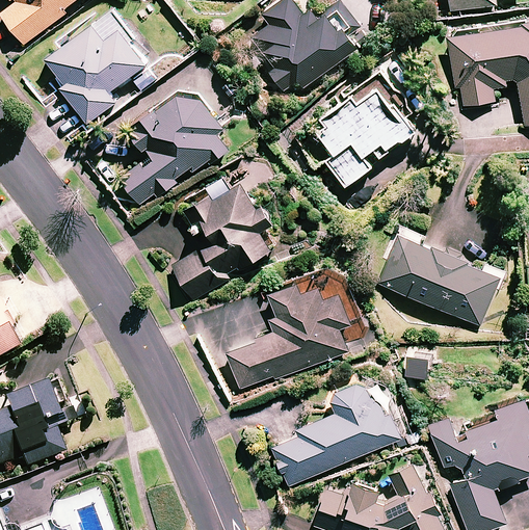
[(75,0),(14,0),(17,2),(0,15),(23,45),(67,12),(63,8),(75,0)]
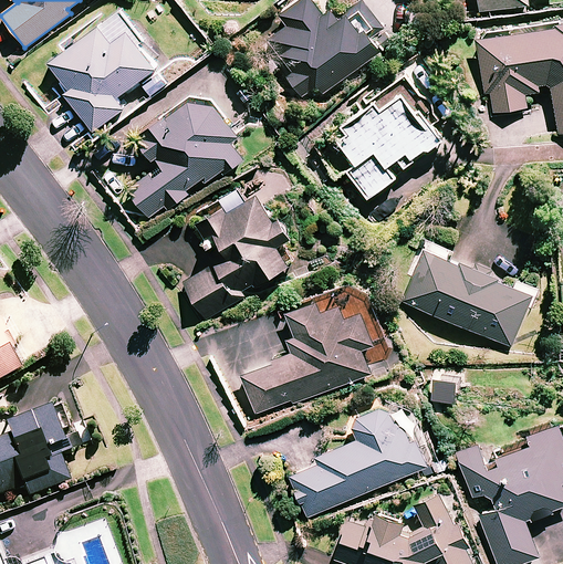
[(347,0),(324,18),(310,0),(299,0),(279,16),(288,25),(268,40),(292,73),(285,77),(300,97),(315,86),(322,94),(379,51),(369,39),(378,32),(354,0),(347,0)]
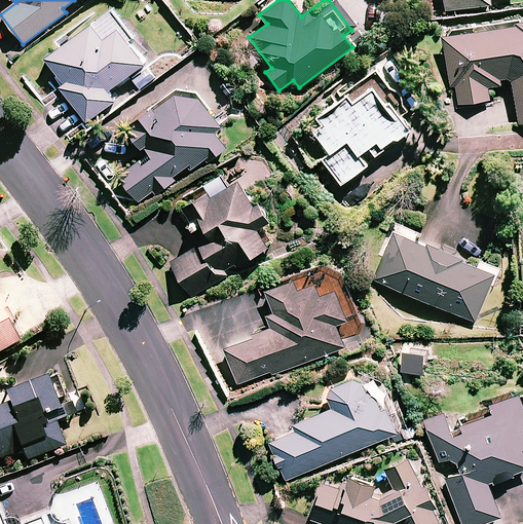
[(442,0),(444,10),(496,6),(495,0),(442,0)]
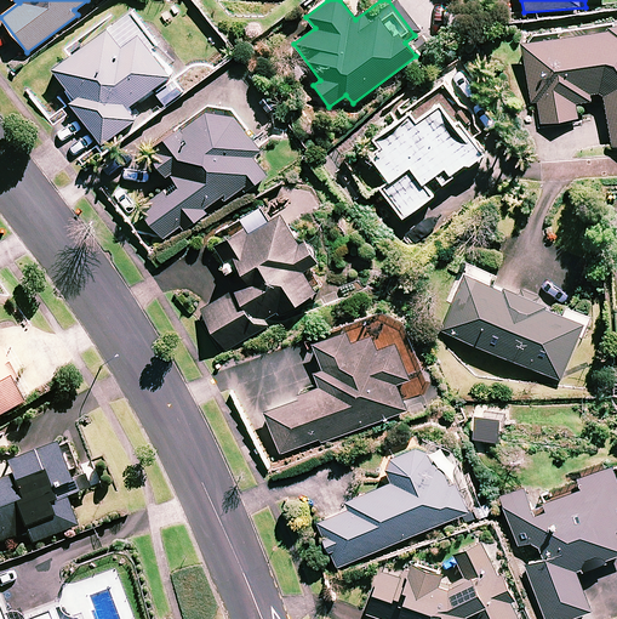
[(172,74),(129,15),(53,68),(76,100),(70,103),(100,145),(135,120),(125,107),(172,74)]
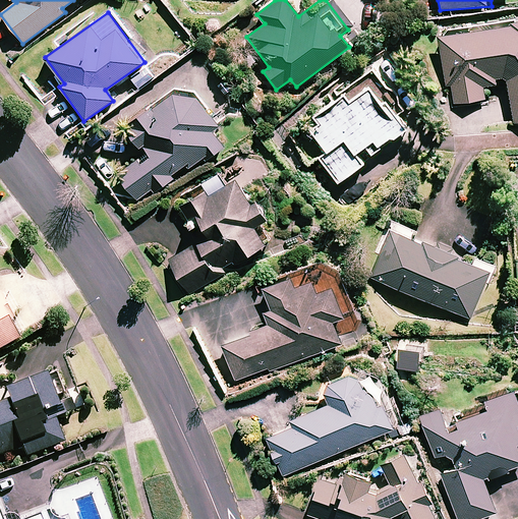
[(485,99),(483,87),(496,84),(496,79),(505,78),(512,124),(517,122),(517,22),(437,36),(445,85),(449,84),(452,105),(485,99)]
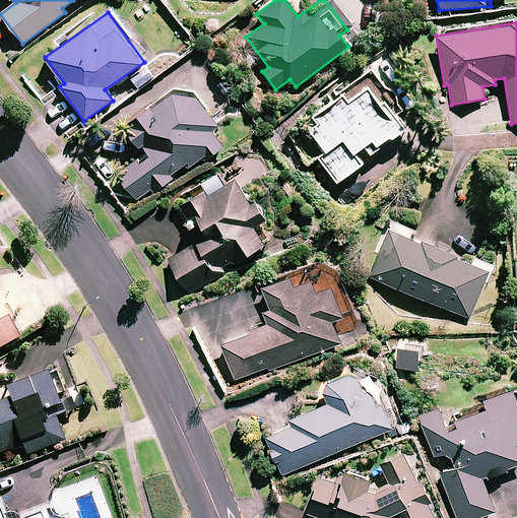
[(364,145),(371,154),(381,146),(379,144),(391,135),(392,136),(405,127),(365,76),(304,125),(325,151),(317,158),(337,184),(362,164),(354,153),(364,145)]
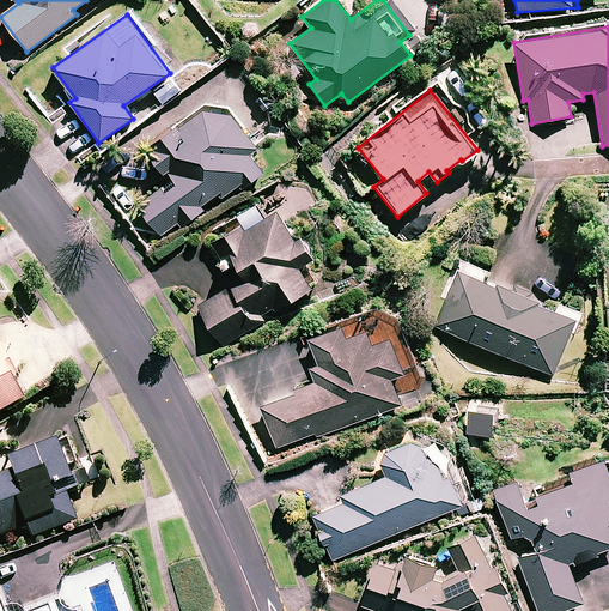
[(201,207),(215,197),(219,201),(260,171),(257,168),(248,155),(256,147),(229,109),(209,104),(147,149),(170,182),(136,205),(159,237),(175,227),(177,230),(205,211),(201,207)]
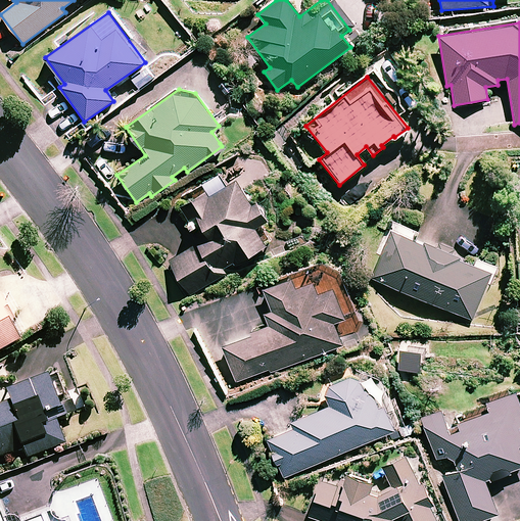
[(225,186),(219,176),(177,201),(201,242),(169,262),(189,295),(236,267),(234,264),(267,243),(255,226),(268,218),(258,203),(255,205),(238,178),(225,186)]
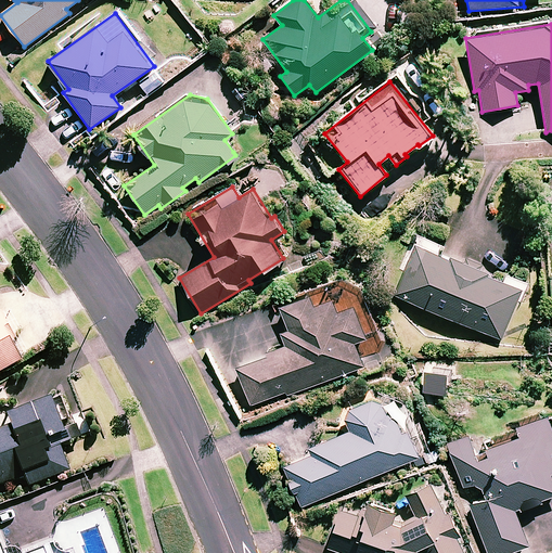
[(454,259),(416,244),(395,297),(500,341),(522,287),(484,272),(485,269),(456,257),(454,259)]
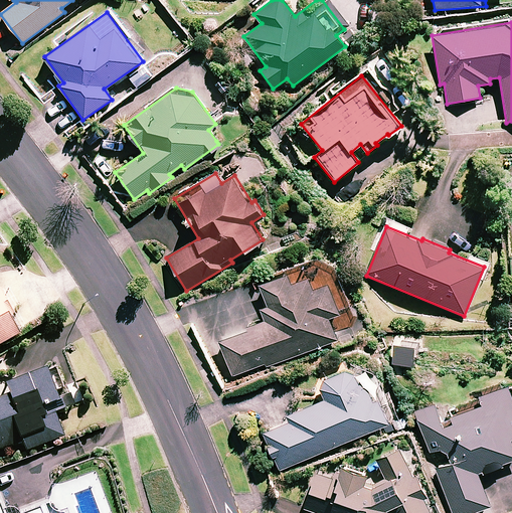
[(263,294),(269,308),(261,311),(266,323),(250,329),(217,342),(231,377),(267,363),(269,367),(336,341),(327,319),(338,314),(326,283),(313,288),(306,272),(290,279),(288,274),(260,286),(263,294)]
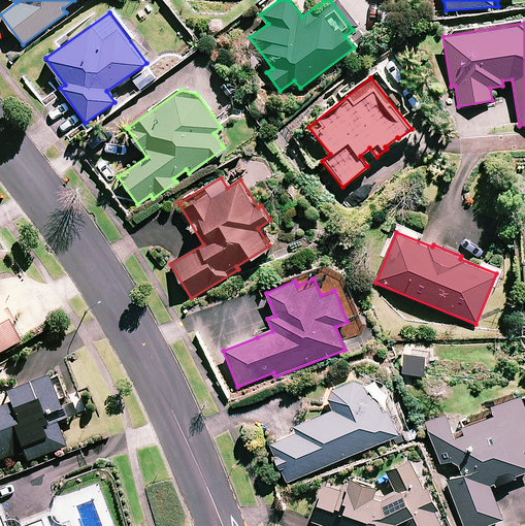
[(0,354),(19,351),(4,296),(0,297),(0,354)]
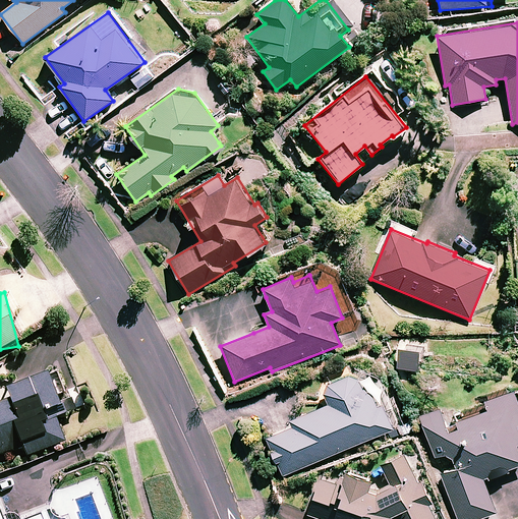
[(55,396),(47,372),(4,388),(8,399),(0,402),(0,454),(21,447),(24,456),(62,442),(54,417),(81,407),(74,389),(55,396)]
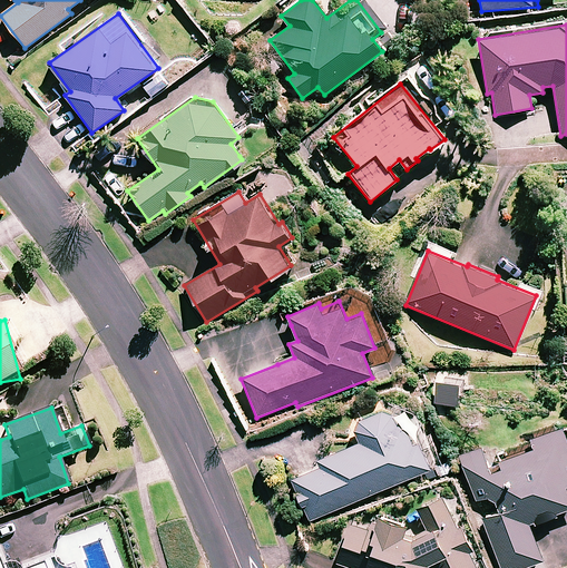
[(400,414),(393,418),(388,408),(351,423),(360,443),(315,462),(319,469),(291,480),(309,521),(429,470),(412,430),(408,432),(400,414)]
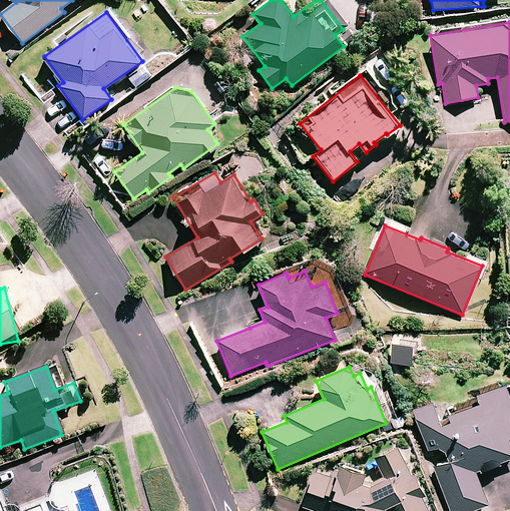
[(509,416),(509,398),(505,383),(467,397),(470,406),(438,417),(434,405),(413,412),(427,453),(442,447),(447,461),(433,466),(448,510),(473,510),(487,506),(475,472),(509,460),(509,440),(509,437),(509,436),(509,420),(509,417),(509,416)]
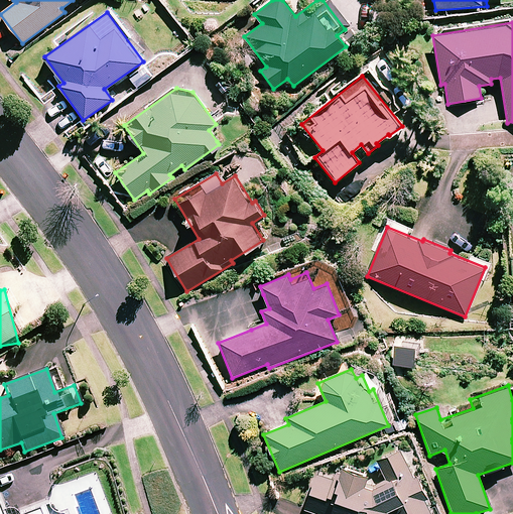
[(373,485),(363,481),(367,471),(342,462),(336,479),(317,472),(303,509),(315,513),(385,513),(388,512),(388,513),(430,513),(416,481),(414,482),(399,448),(375,459),(384,480),(380,481),(373,485)]
